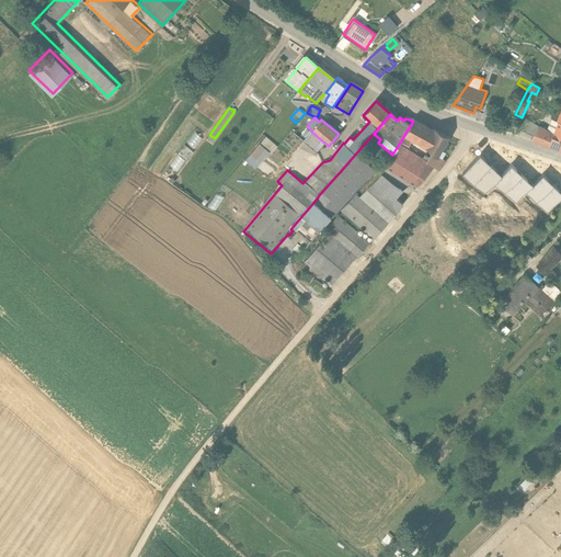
[(413,121),(392,155),(391,160),(390,160),(384,169),(418,191),(434,170),(439,172),(446,163),(441,160),(445,152),(443,150),(449,139),(413,121)]
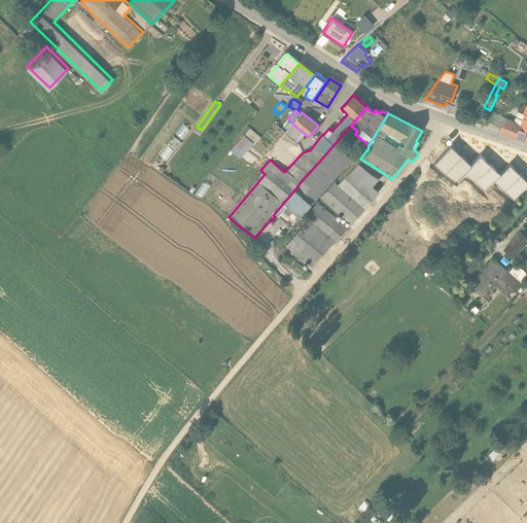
[(526,144),(526,128),(514,124),(494,114),(488,125),(500,131),(498,134),(526,144)]
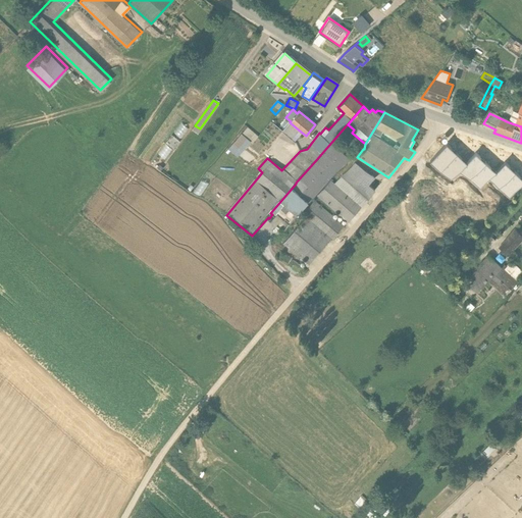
[(521,116),(517,114),(512,113),(509,122),(521,126),(521,116)]
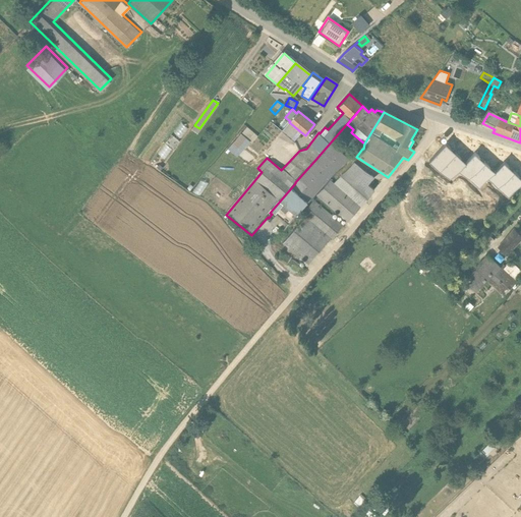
[(294,140),(301,132),(289,122),(281,130),(294,140)]
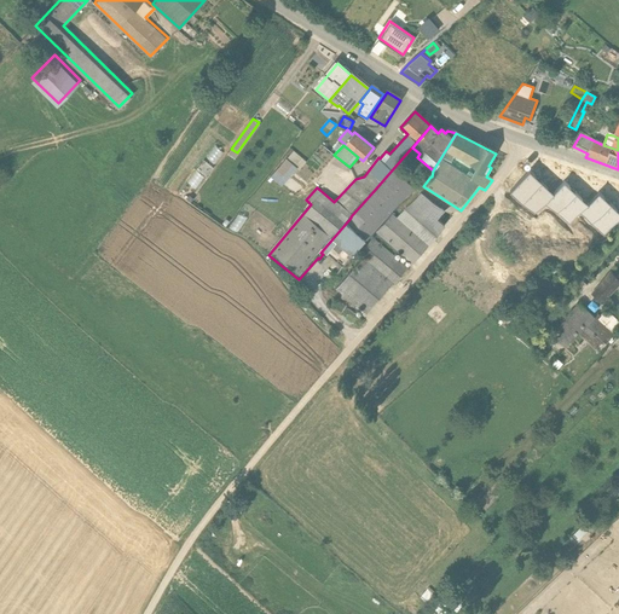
[(294,150),(271,177),(282,185),(298,167),(300,168),(306,161),(294,150)]
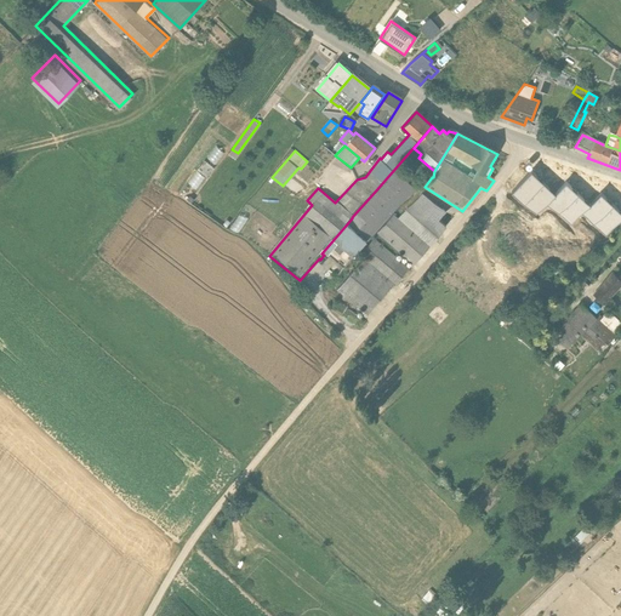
[(214,167),(204,159),(198,169),(208,176),(212,170),(214,167)]
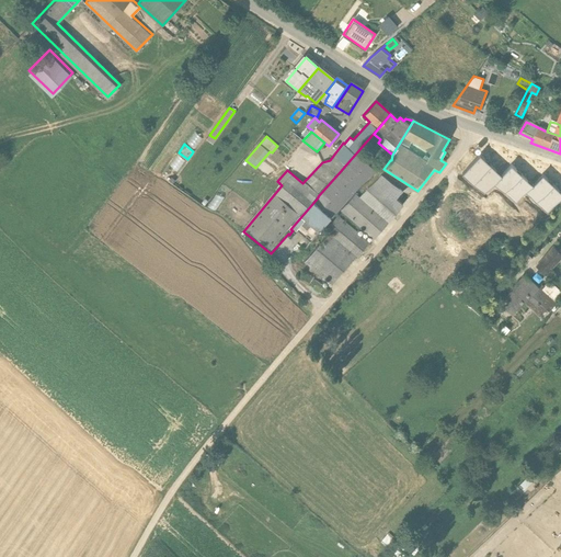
[(331,223),(376,171),(357,155),(290,229),(310,246),(331,223)]
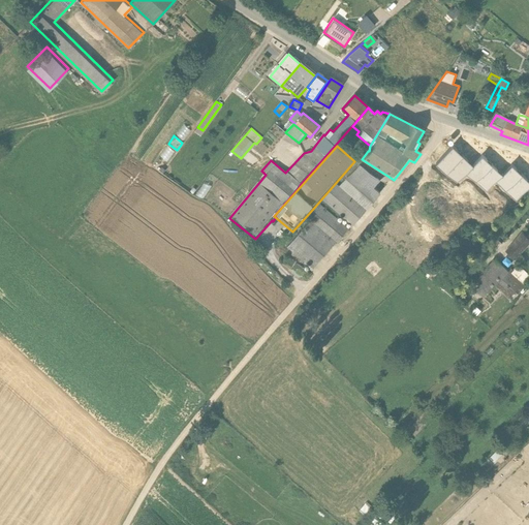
[(435,166),(445,177),(463,159),(453,149),(435,166)]
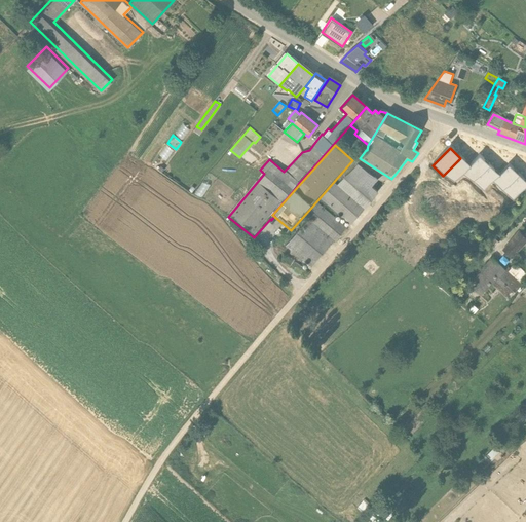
[(490,168),(479,157),(471,168),(462,176),(473,186),(490,168)]
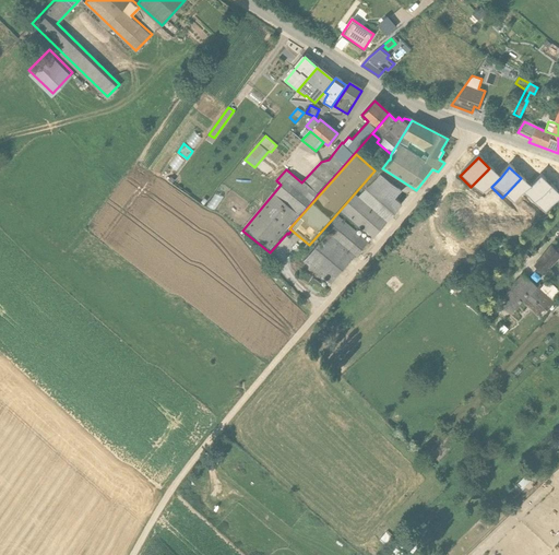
[(471,187),(482,198),(491,187),(500,178),(489,168),(471,187)]
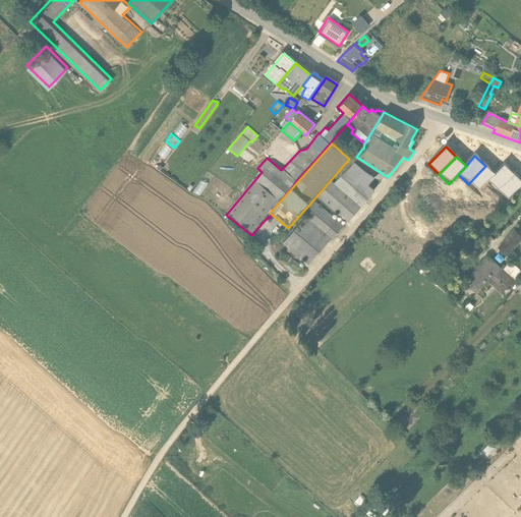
[(373,181),(353,164),(334,186),(330,183),(315,198),(347,226),(373,195),(367,189),(373,181)]
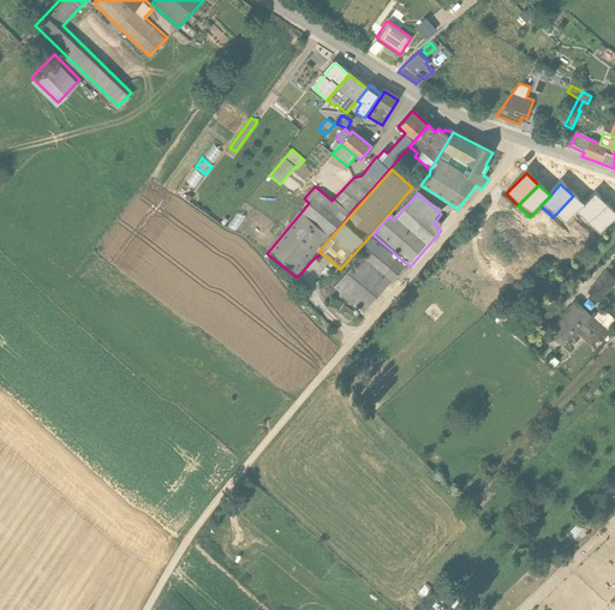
[(585,207),(573,196),(553,217),(563,228),(574,217),(585,207)]
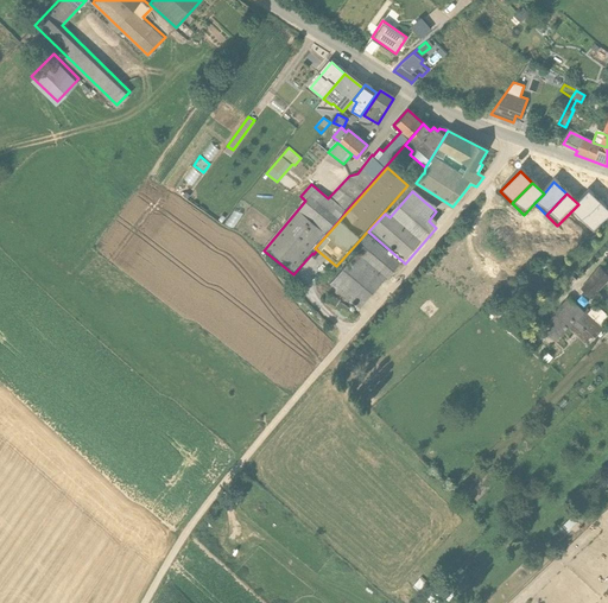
[(600,204),(588,194),(578,204),(568,215),(580,226),(600,204)]
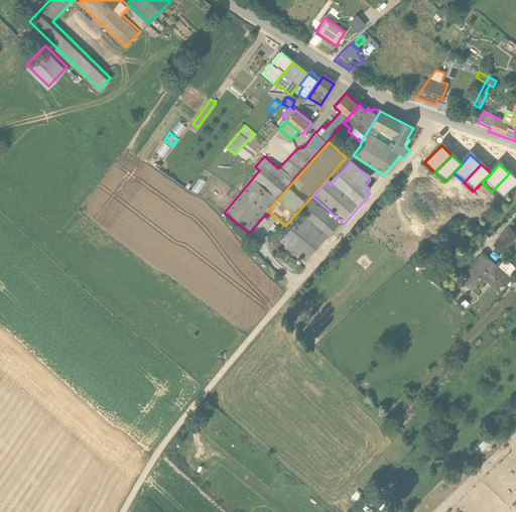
[(515,186),(515,179),(509,173),(492,192),(503,202),(515,186)]
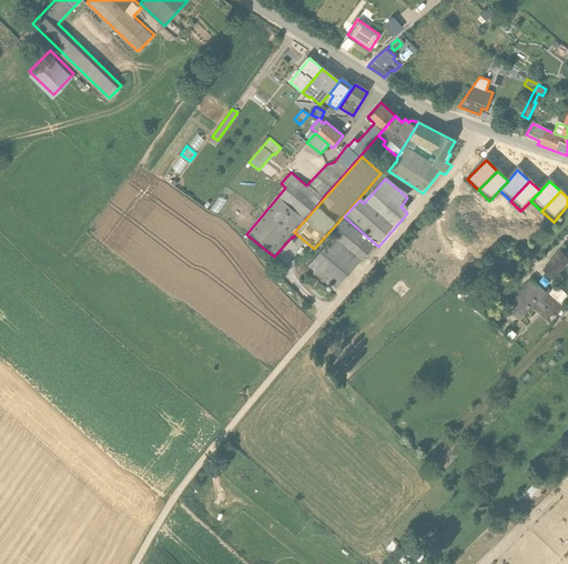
[(361,267),(374,251),(342,223),(328,239),(332,242),(307,271),(336,294),(359,265),(361,267)]
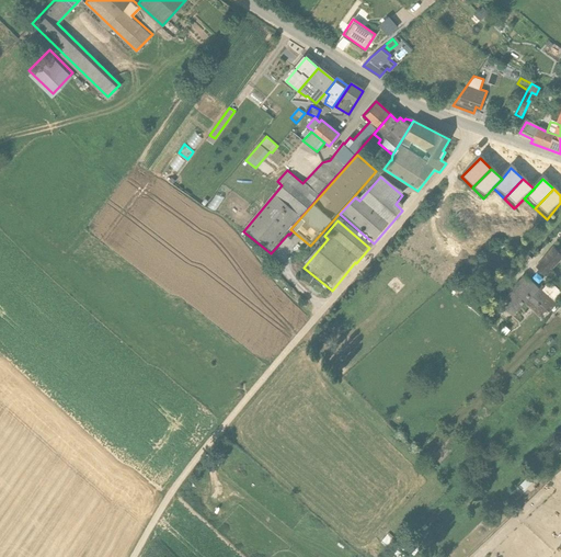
[(560,254),(559,258),(553,252),(536,273),(546,282),(560,264),(560,254)]
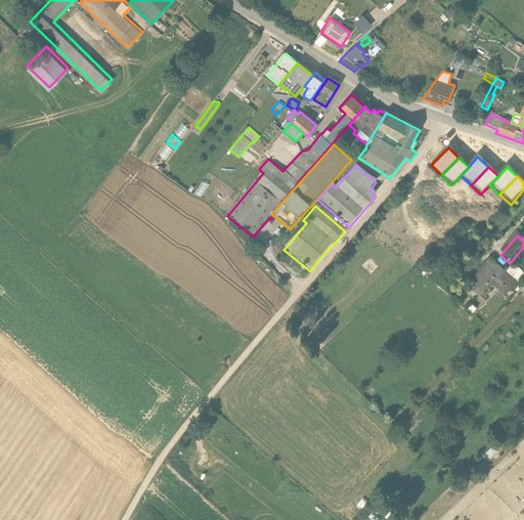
[(489,261),(470,283),(474,288),(467,295),(471,299),(474,296),(479,299),(490,289),(506,302),(523,283),(523,277),(513,267),(508,273),(506,270),(503,273),(489,261)]
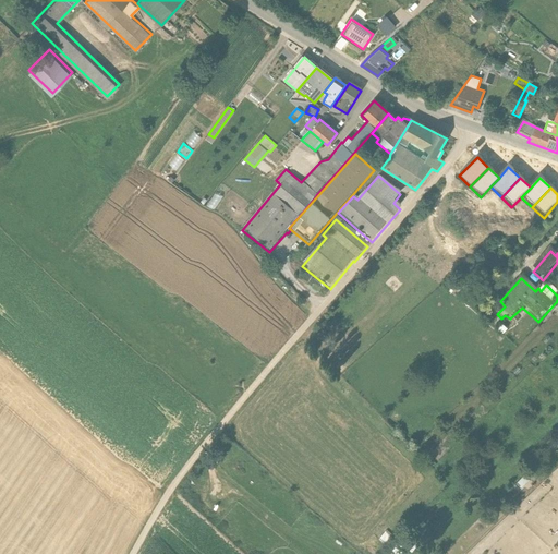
[(446,292),(451,298),(460,288),(455,282),(446,292)]
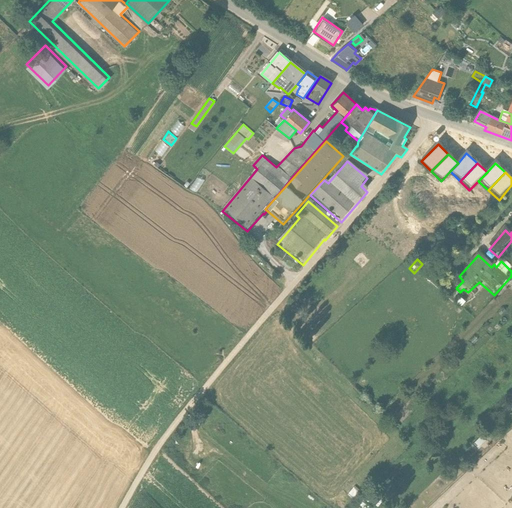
[(481,438),(474,446),(479,450),(486,443),(481,438)]
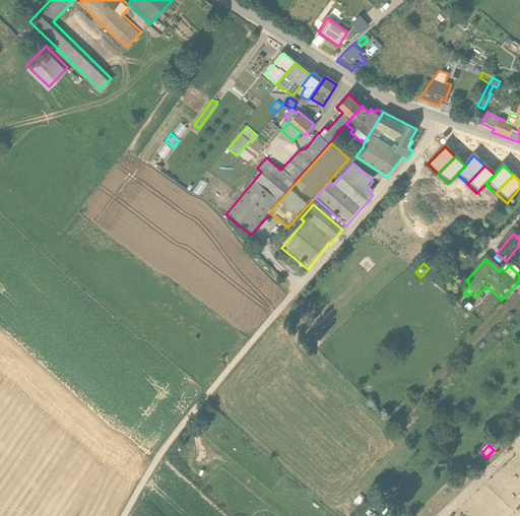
[(360,497),(352,505),(360,511),(367,502),(360,497)]
